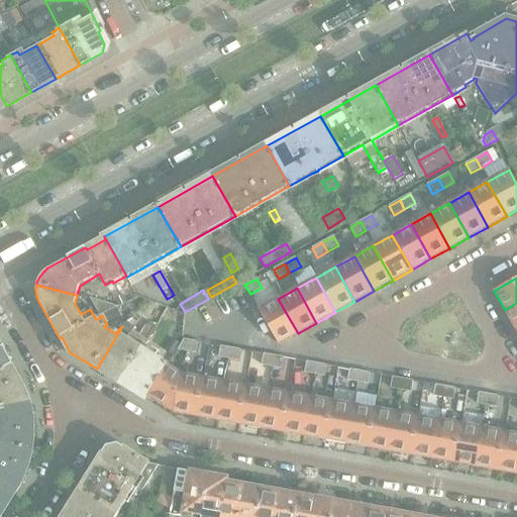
[(118,307),(90,298),(100,316),(118,307)]
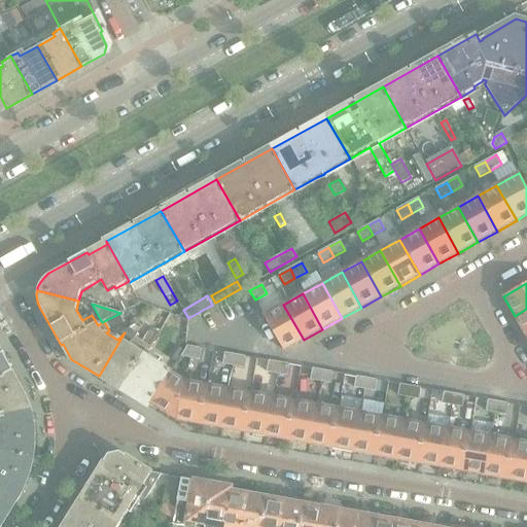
[(304,340),(283,305),(265,316),(284,351),(304,340)]
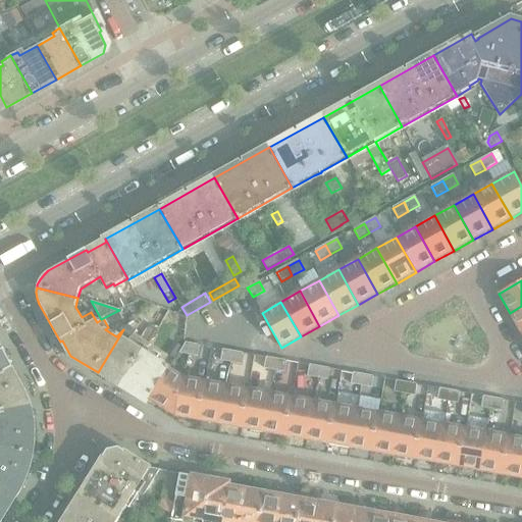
[(521,332),(521,331),(521,306),(510,313),(521,332)]
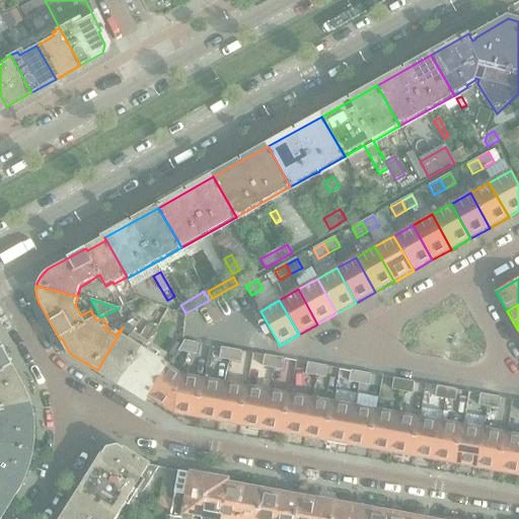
[(148,322),(140,336),(148,341),(156,327),(148,322)]
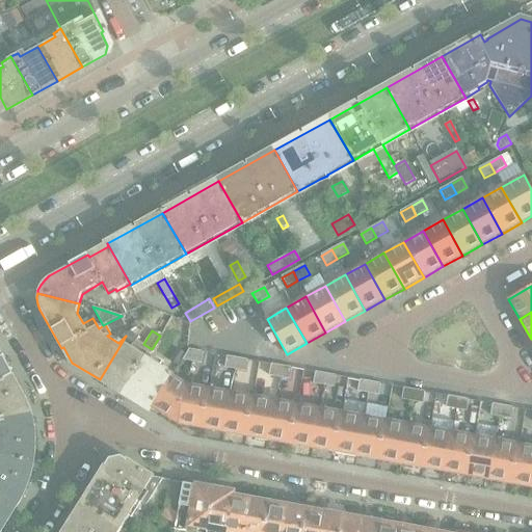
[(174,373),(151,357),(148,356),(132,347),(139,337),(131,331),(126,336),(100,379),(150,410),(152,407),(173,375),(174,373)]
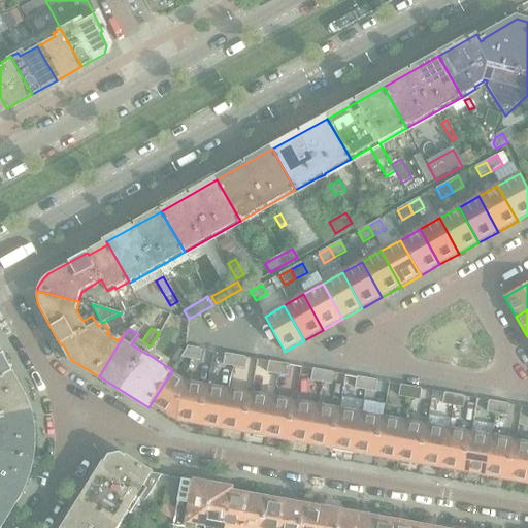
[(0,380),(11,373),(14,372),(0,347),(0,380)]
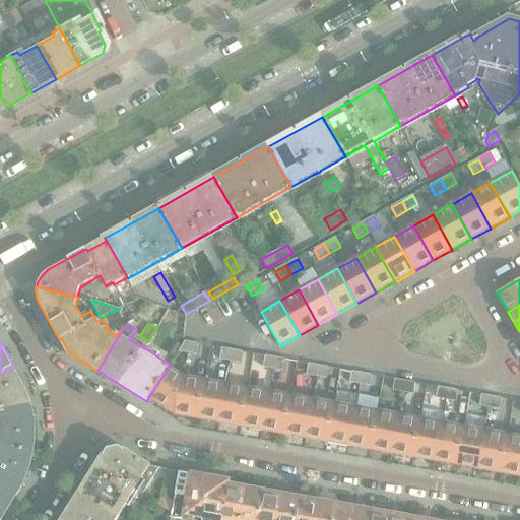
[(173,359),(181,346),(173,341),(166,352),(173,359)]
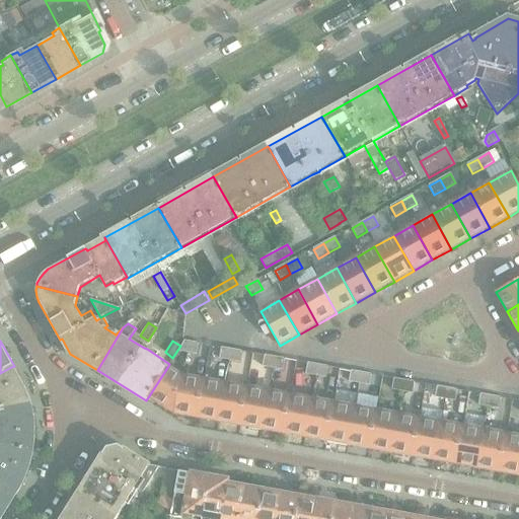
[(187,353),(189,342),(184,341),(184,342),(177,351),(187,353)]
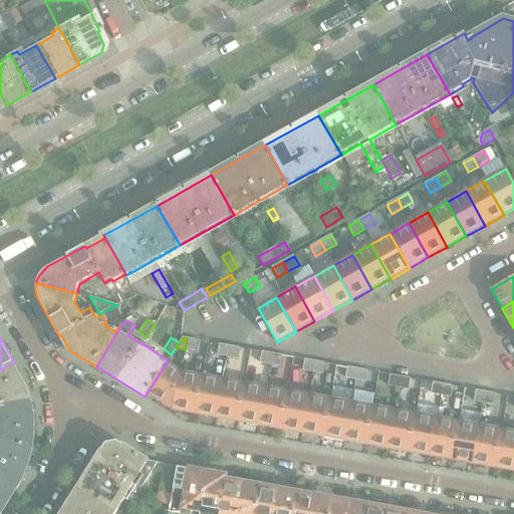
[(195,351),(196,341),(197,341),(197,340),(187,338),(185,349),(195,351)]
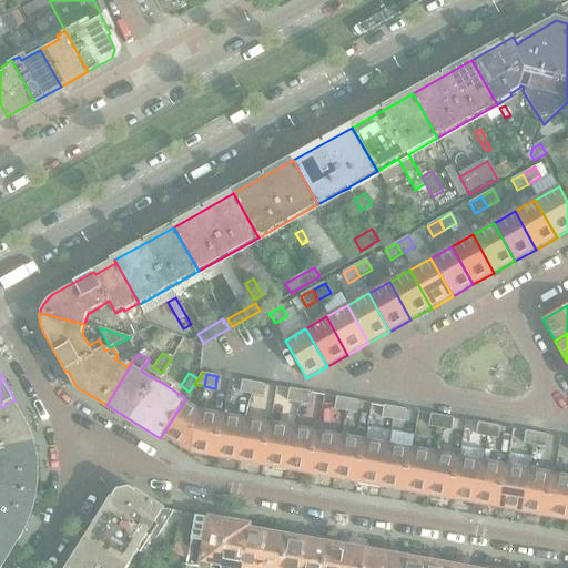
[(251,395),(253,382),(242,379),(241,382),(242,382),(240,393),(251,395)]
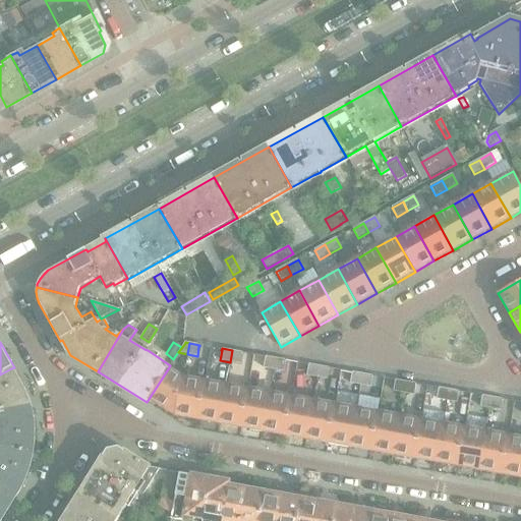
[(240,363),(242,353),(243,353),(243,352),(232,350),(230,362),(240,363)]
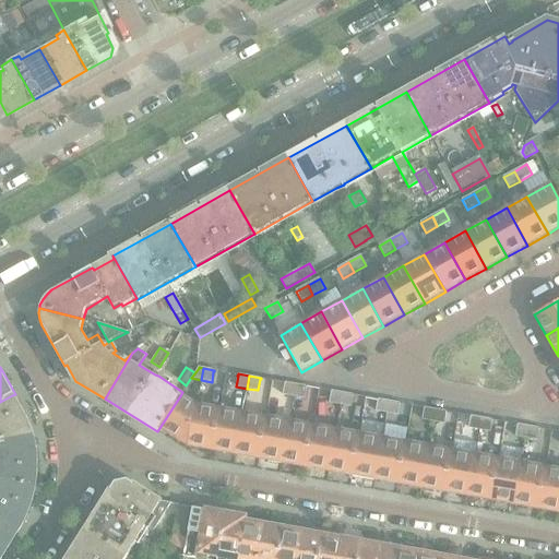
[(294,396),(296,384),(284,382),(284,383),(285,383),(283,394),(294,396)]
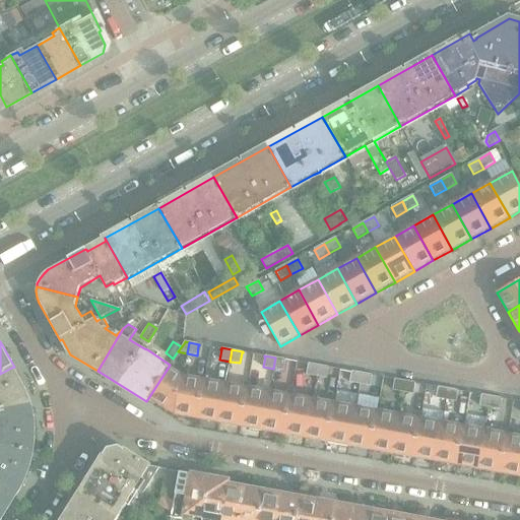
[(283,371),(284,361),(285,361),(286,360),(275,358),(273,369),(283,371)]
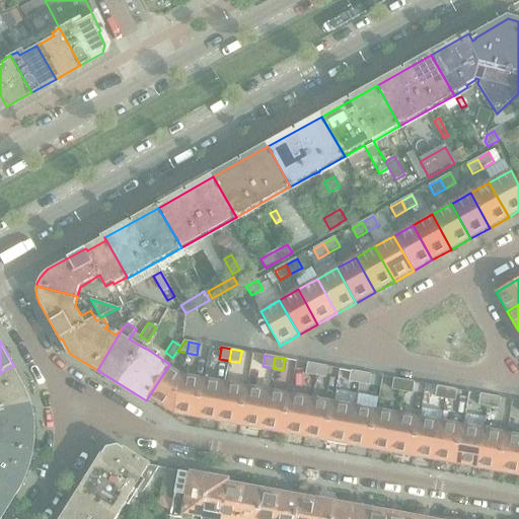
[(315,376),(318,365),(307,363),(307,364),(306,374),(315,376)]
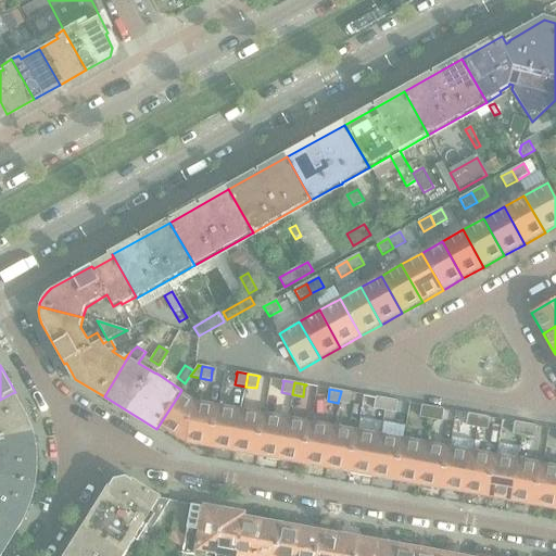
[(349,405),(351,394),(352,394),(352,393),(341,391),(338,403),(349,405)]
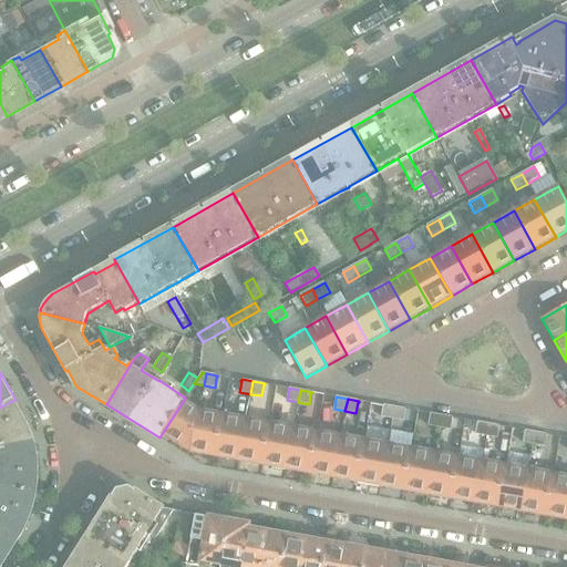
[(192,453),(199,410),(184,400),(162,434),(192,453)]
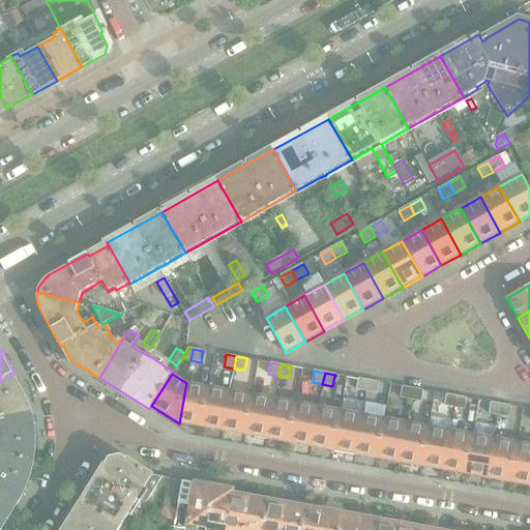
[(29,406),(24,396),(11,375),(0,381),(0,452),(33,459),(34,451),(35,440),(34,429),(32,417),(29,406)]
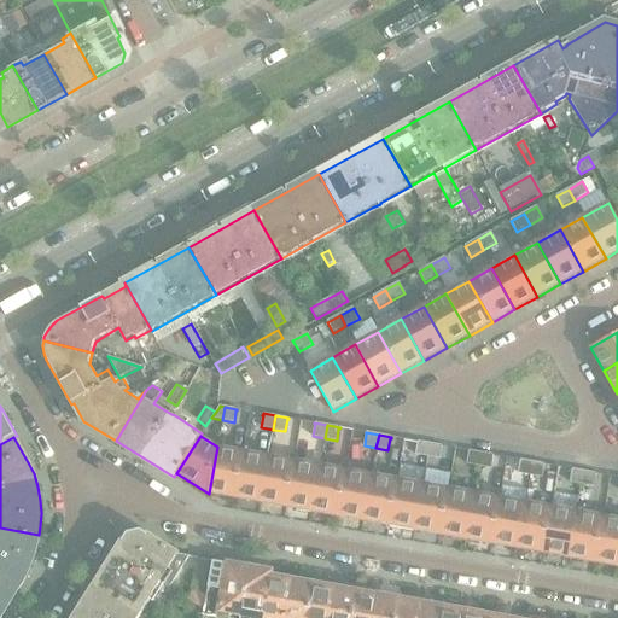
[(427,458),(430,443),(417,441),(417,443),(418,443),(415,455),(427,458)]
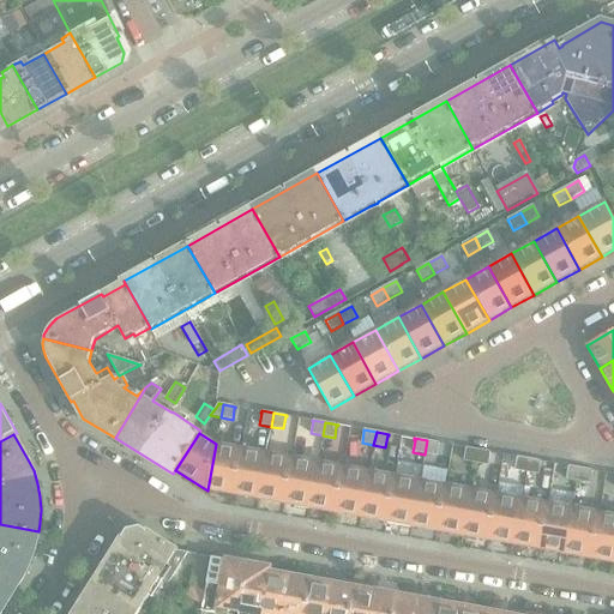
[(437,456),(439,444),(440,444),(440,443),(427,440),(425,455),(437,456)]
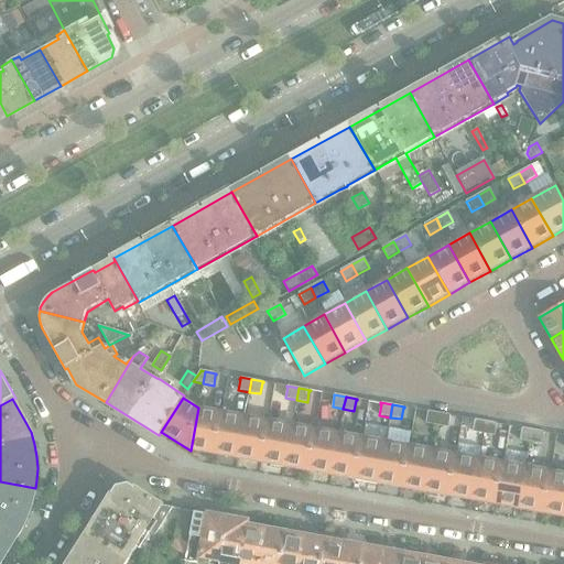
[(214,455),(221,412),(198,408),(191,451),(214,455)]
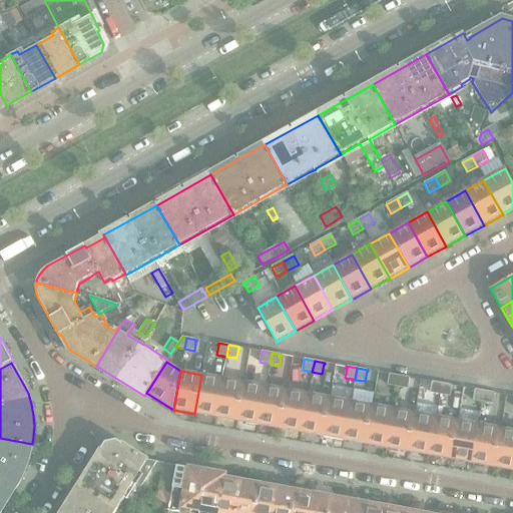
[(398,387),(400,376),(389,374),(389,375),(390,375),(388,385),(398,387)]
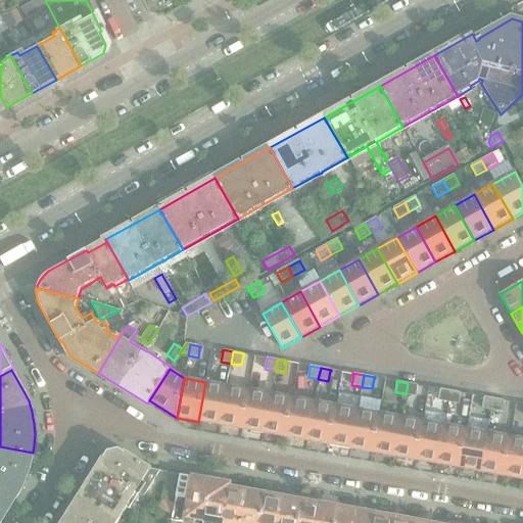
[(220,426),(227,386),(205,382),(198,422),(220,426)]
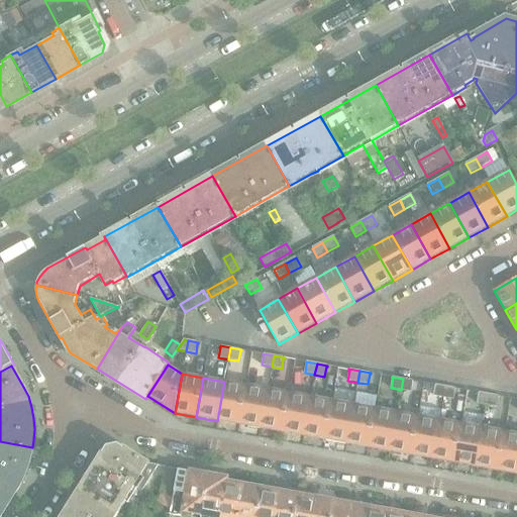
[(410,392),(412,382),(413,382),(413,381),(403,379),(401,390),(410,392)]
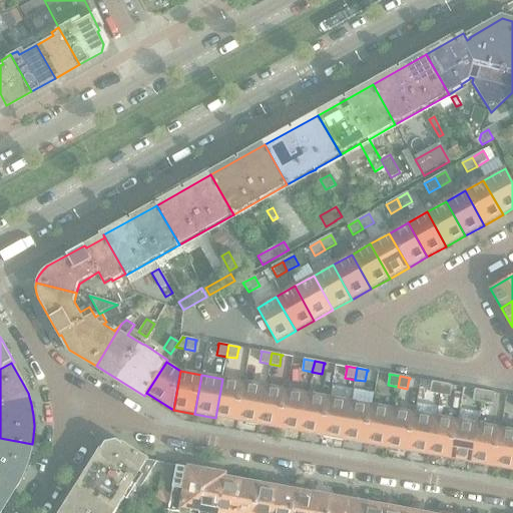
[(237,421),(244,383),(222,379),(215,418),(237,421)]
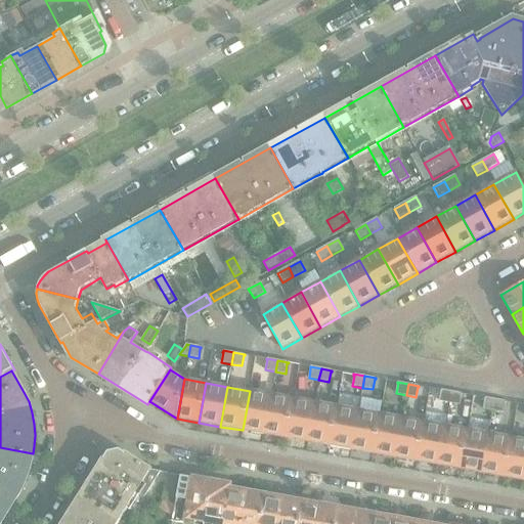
[(449,403),(451,392),(440,390),(440,391),(441,391),(439,401),(449,403)]
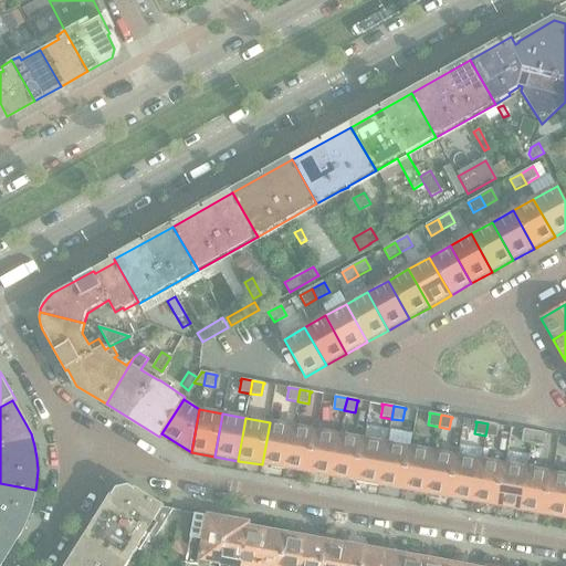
[(285,469),(293,426),(270,422),(262,464),(285,469)]
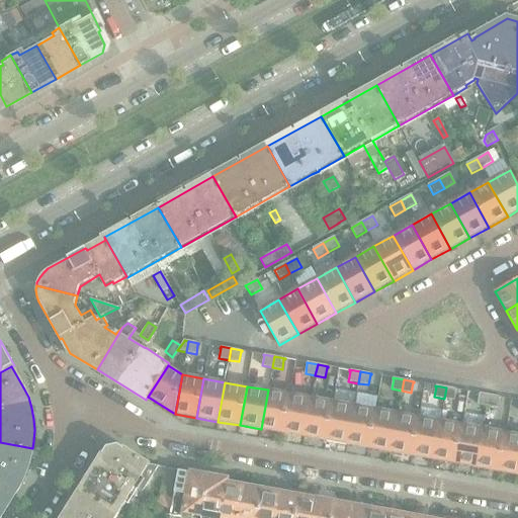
[(454,401),(456,391),(457,391),(457,389),(446,387),(444,399),(454,401)]
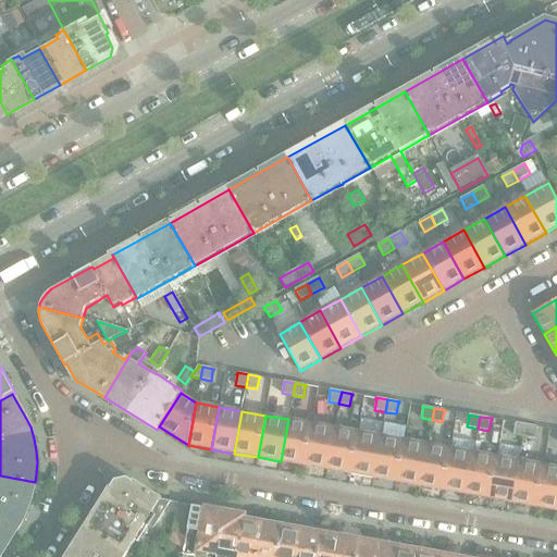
[(304,466),(311,423),(288,419),(281,461),(304,466)]
